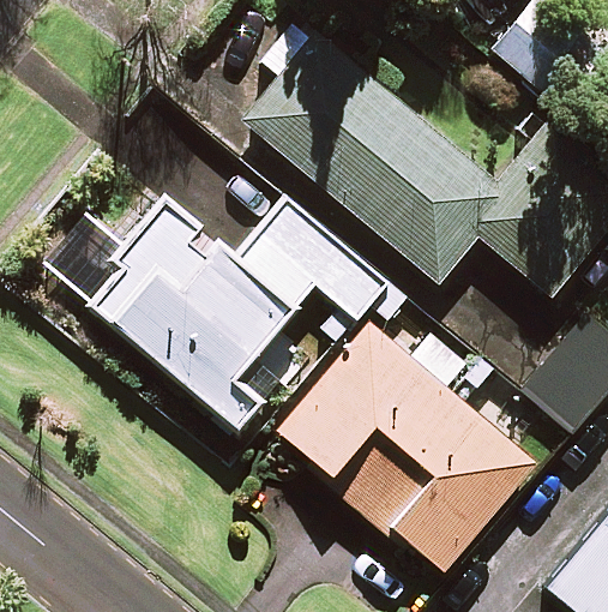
[(548,0),(535,0),(493,48),(563,113),(607,65),(607,53),(548,0)]
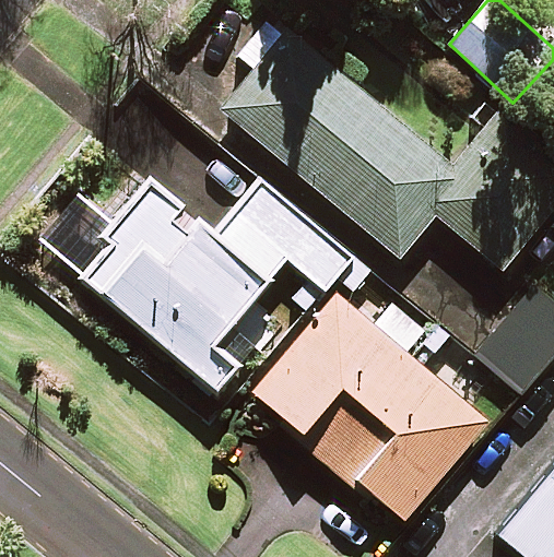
[(451,167),(273,19),(240,59),(257,72),(223,113),(400,259),(435,217),(503,272),(553,210),(553,155),(498,110),(451,167)]
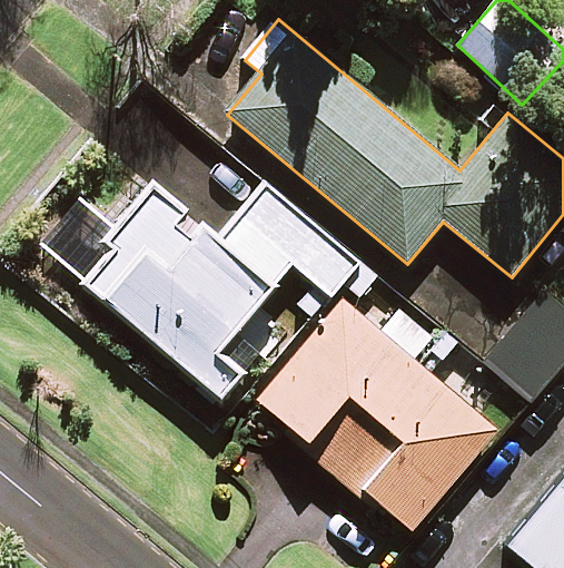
[(359,265),(268,187),(219,245),(149,184),(101,240),(95,234),(67,267),(221,399),(244,372),(218,351),(293,265),(332,299),(359,265)]
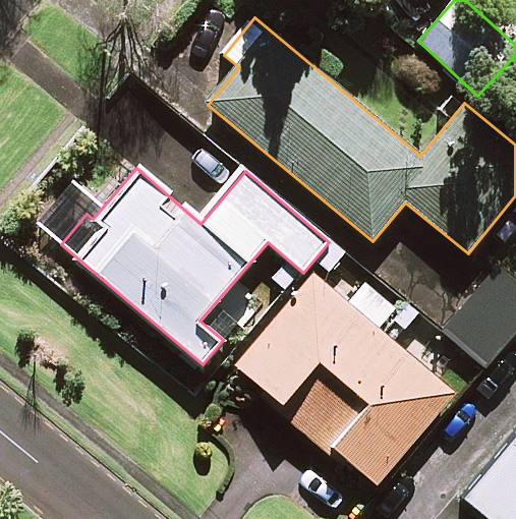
[(515,281),(499,267),(445,331),(488,368),(515,335),(515,281)]
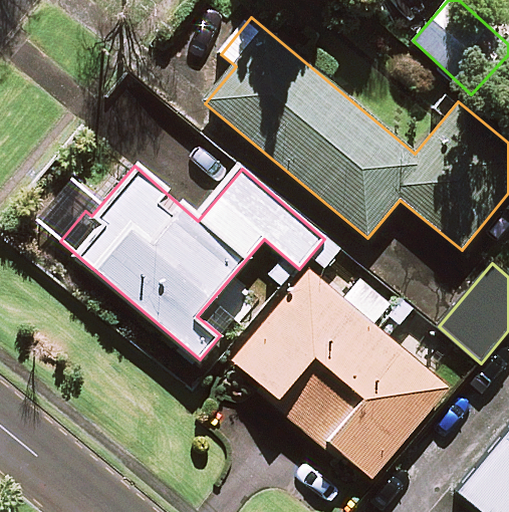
[(344,301),(309,272),(231,366),(370,481),(447,388),(372,327),(391,305),(361,280),(344,301)]
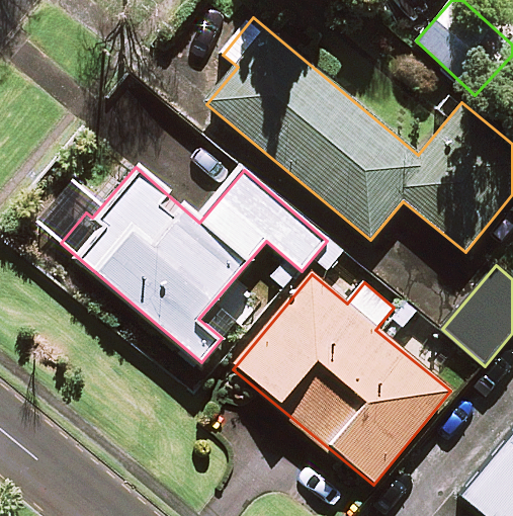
[(512,442),(471,494),(497,515),(512,515),(512,442)]
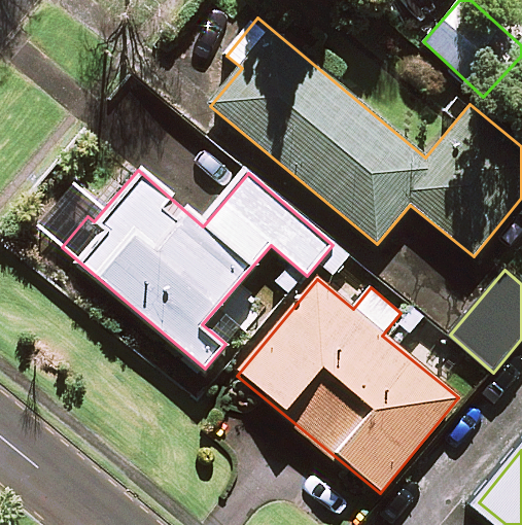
All buildings are outlined.
